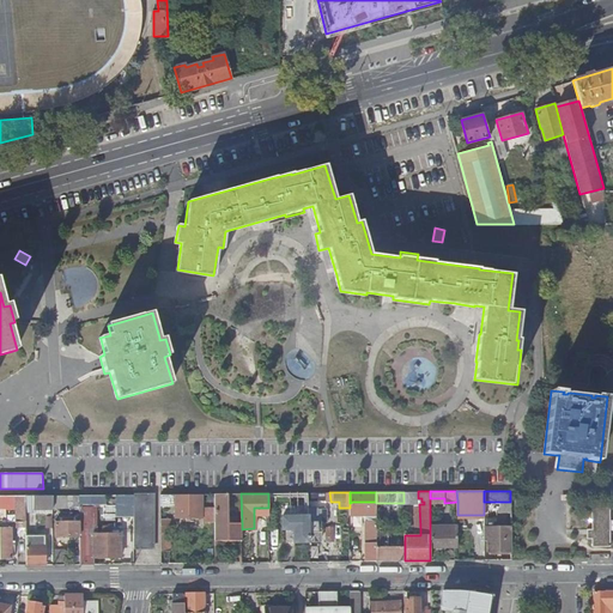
[(133,495),(134,548),(153,548),(153,495),(133,495)]
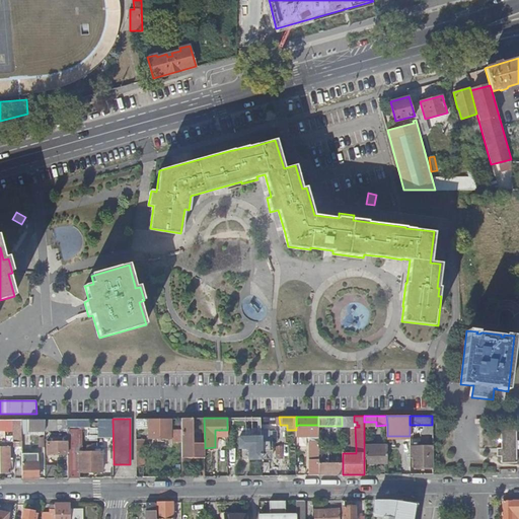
[(170,419),(136,419),(136,429),(148,429),(148,438),(158,439),(158,441),(162,441),(162,438),(170,438),(170,419)]
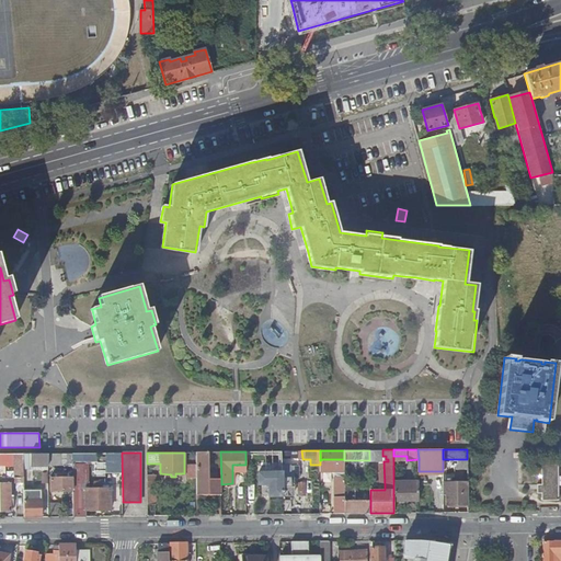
[(196,477),(196,453),(189,453),(189,465),(186,465),(187,477),(196,477)]
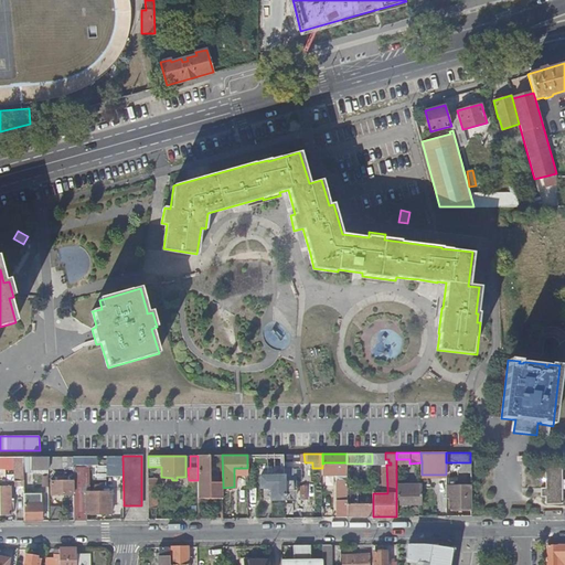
[(210,456),(198,456),(198,480),(199,498),(223,497),(223,488),(223,484),(214,486),(214,481),(210,481),(210,456)]
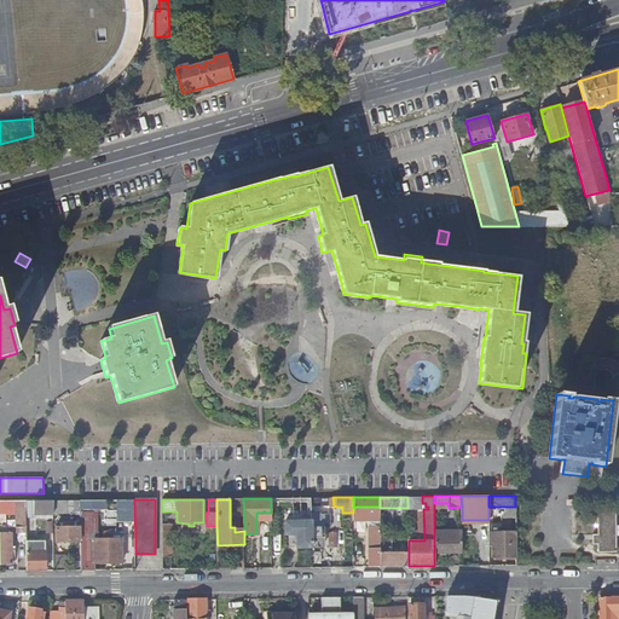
[(25,501),(0,501),(0,513),(16,514),(16,527),(27,527),(25,501)]
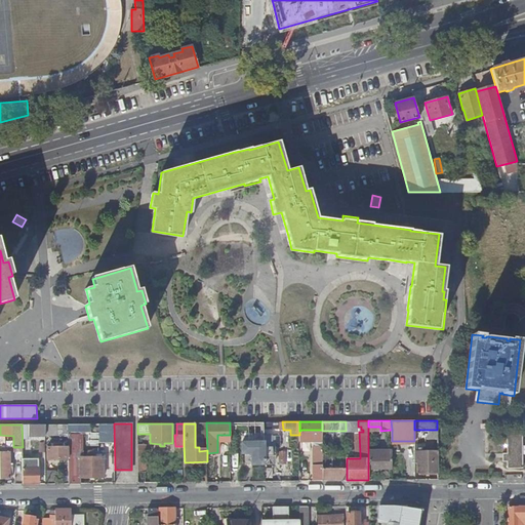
[(45,425),(29,425),(29,436),(45,435),(45,432),(45,425)]
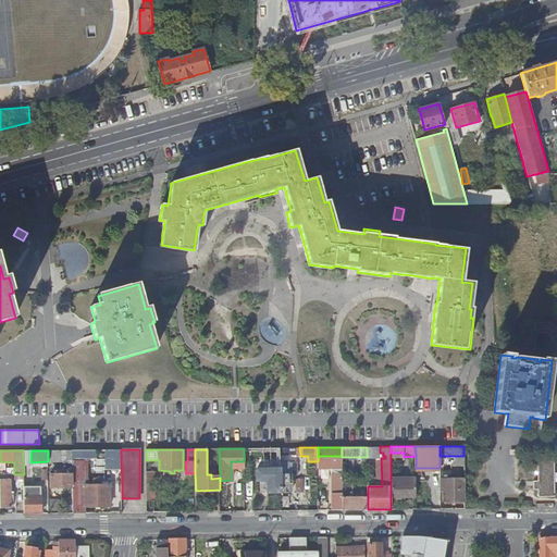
[(342,457),(342,456),(320,456),(321,468),(343,467),(342,457)]
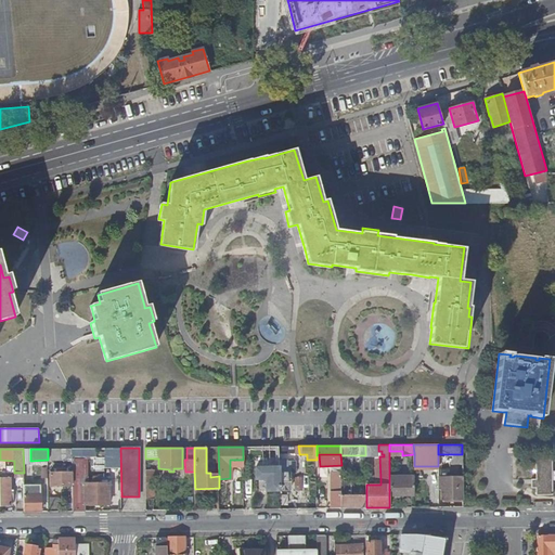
[(553,456),(536,456),(537,478),(537,487),(537,494),(553,494),(553,480),(553,470),(553,456)]
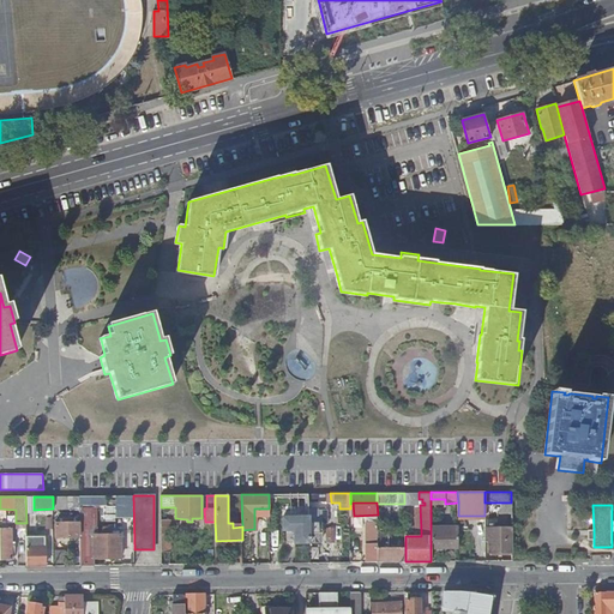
[(80,537),(80,565),(95,565),(95,559),(95,535),(95,527),(94,527),(94,507),(79,507),(79,523),(79,524),(79,529),(80,537)]
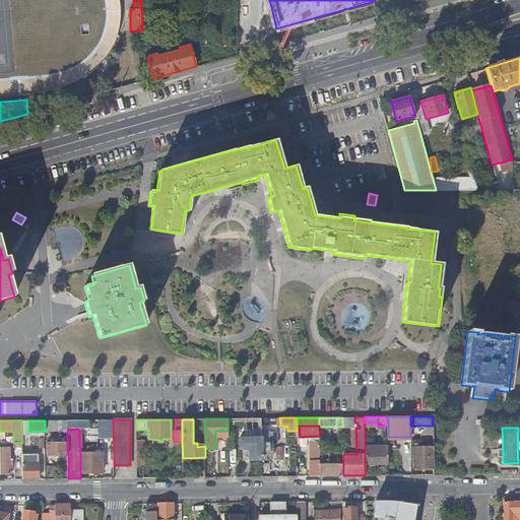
[(276,432),(261,433),(261,438),(262,459),(272,458),(272,444),(277,444),(276,432)]
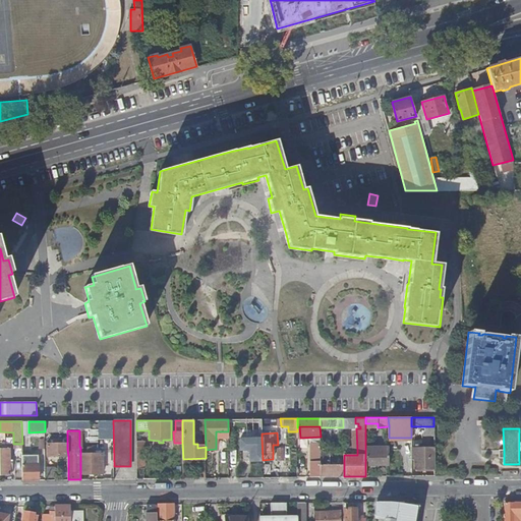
[(242,460),(263,460),(262,439),(240,439),(240,449),(242,449),(242,460)]
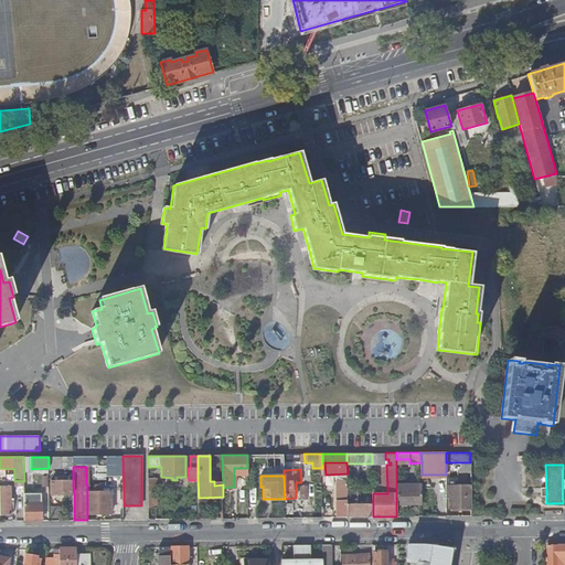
[(348,504),(348,479),(338,479),(338,518),(348,516),(348,504)]
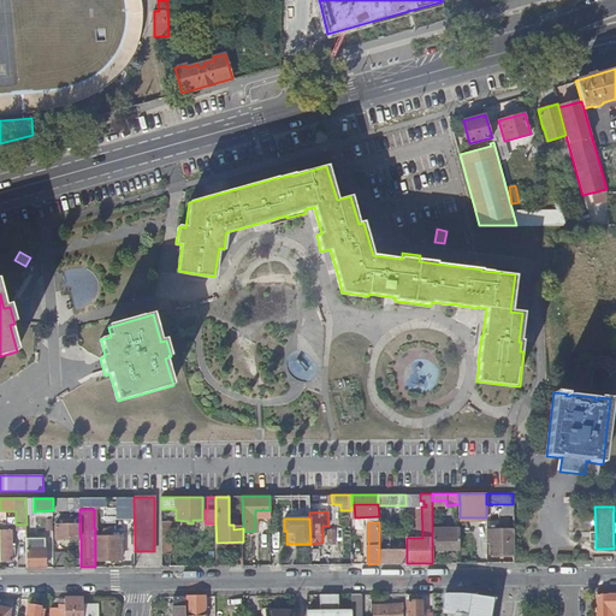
[(57,539),(81,539),(80,531),(80,526),(80,525),(55,525),(57,539)]
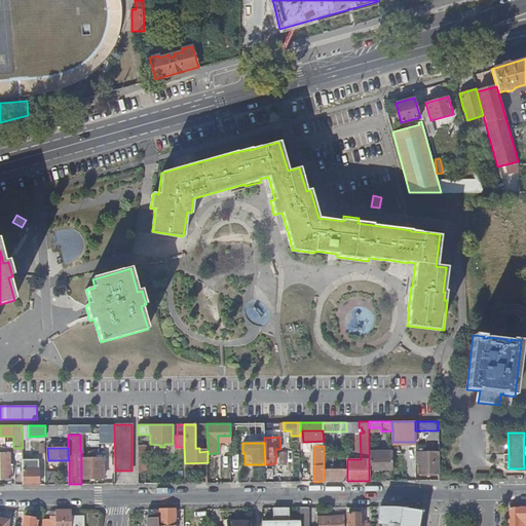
[(392,468),(392,452),(369,452),(370,470),(392,468)]
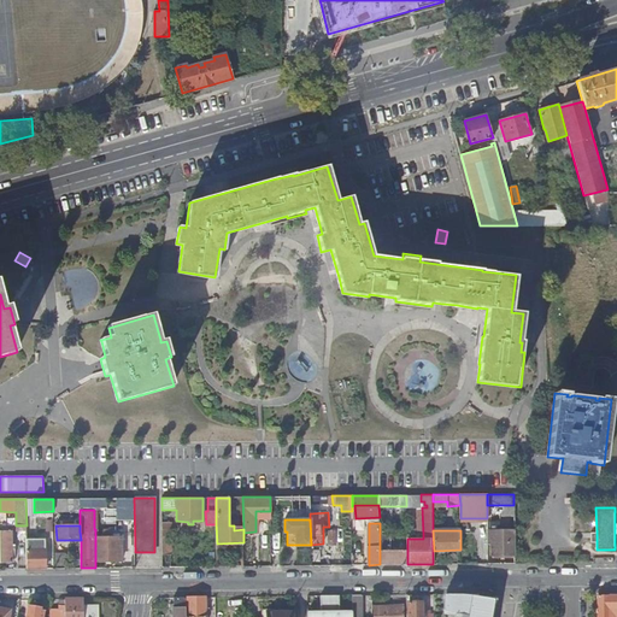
[(515,554),(515,530),(487,530),(487,534),(488,534),(488,538),(487,538),(487,544),(491,544),(491,556),(515,554)]
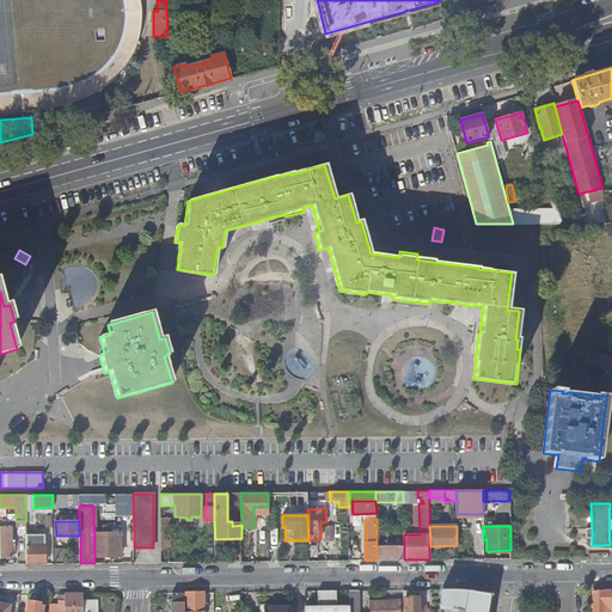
[(0,527),(0,557),(12,558),(12,555),(14,555),(14,540),(12,540),(11,527),(0,527)]
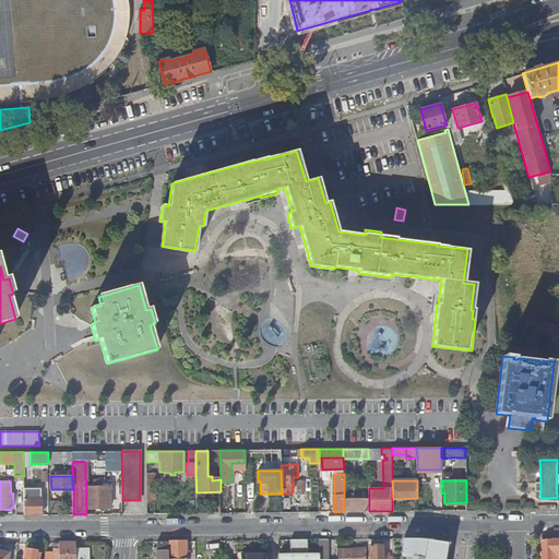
[(86,487),(86,509),(110,508),(110,487),(105,487),(95,487),(86,487)]
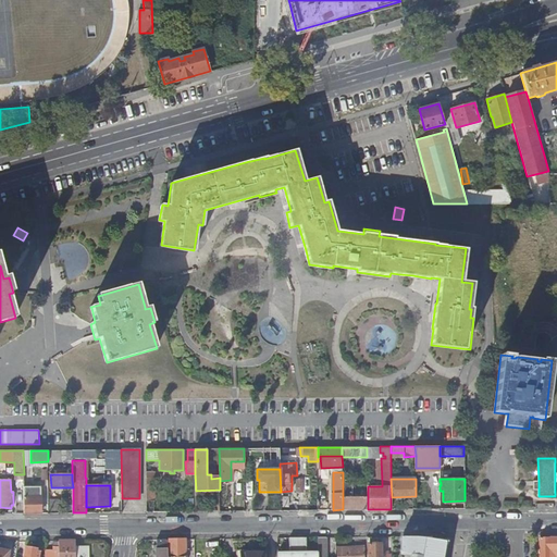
[(24,487),(24,514),(33,514),(41,514),(40,486),(24,487)]
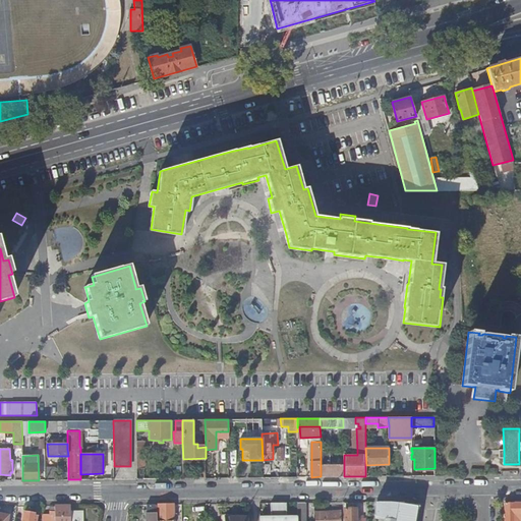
[(341,476),(341,464),(321,465),(321,476),(341,476)]
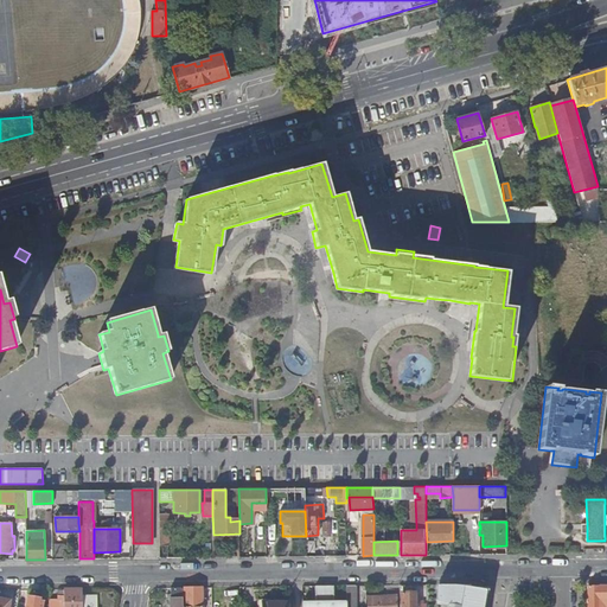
[(64,557),(64,544),(55,544),(55,557),(64,557)]
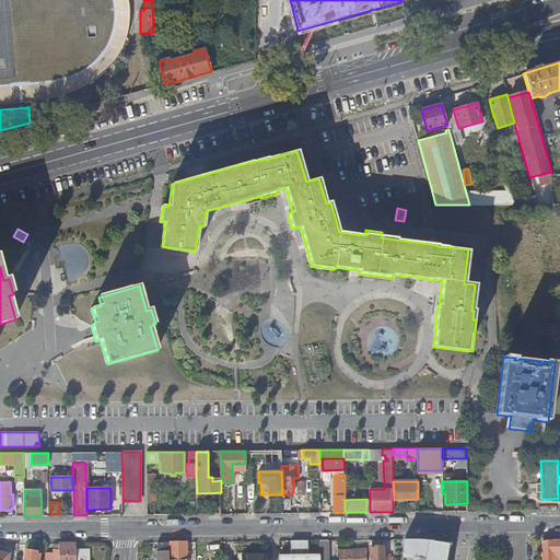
[(412,545),(403,545),(403,559),(446,559),(448,543),(433,539),(420,539),(412,545)]
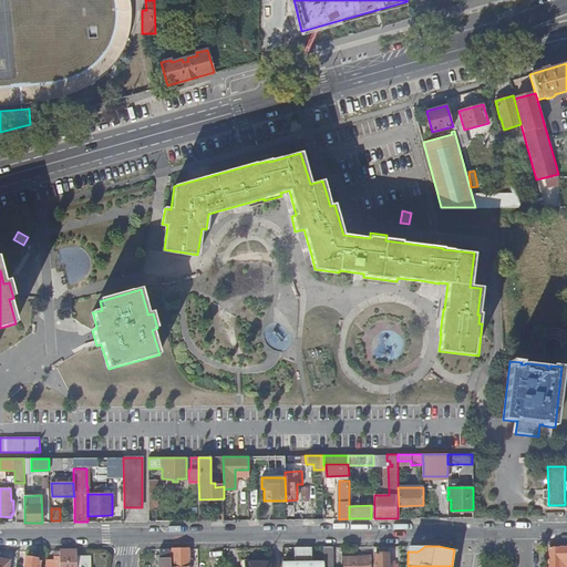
[(566,566),(566,546),(550,547),(549,566),(566,566)]
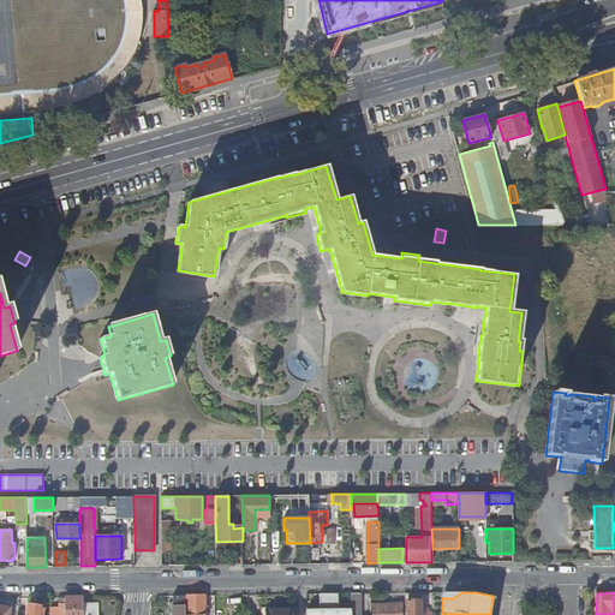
[(339,593),(316,593),(316,610),(308,609),(306,614),(351,614),(352,609),(339,609),(339,593)]
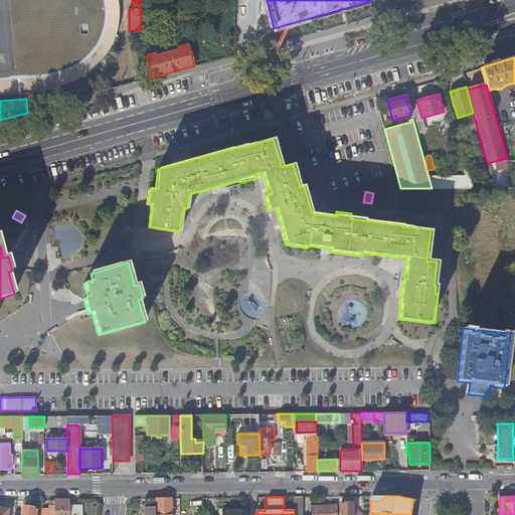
[(303,497),(295,498),(296,511),(304,511),(303,497)]
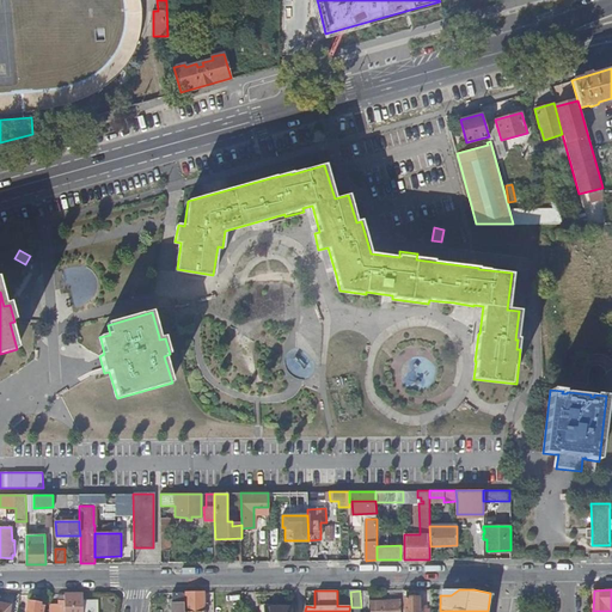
[(184,611),(184,592),(172,592),(172,611),(184,611)]
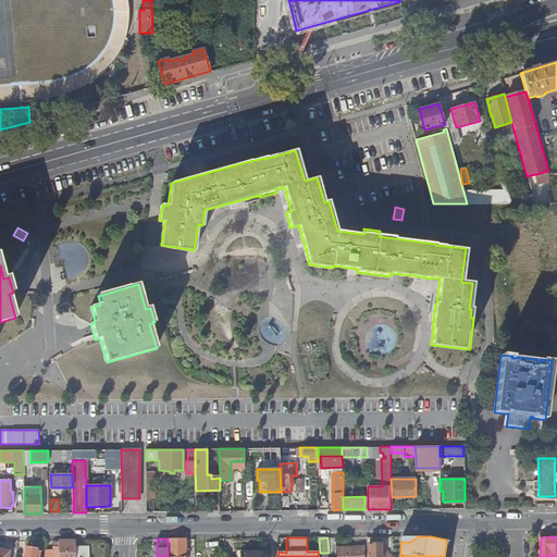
[(186,556),(187,539),(168,539),(168,556),(186,556)]
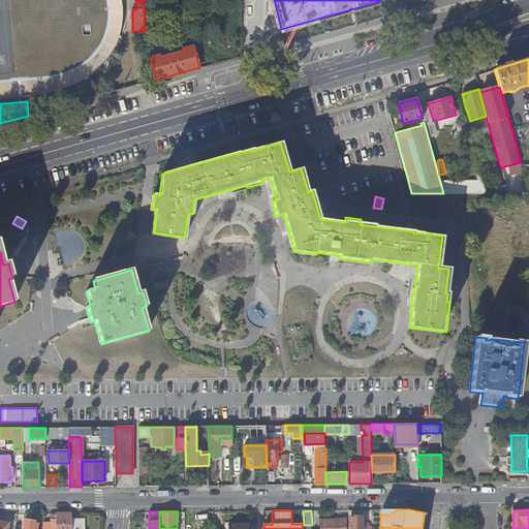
[(71,528),(72,519),(72,512),(56,512),(56,519),(51,519),(51,522),(43,522),(43,528),(71,528)]
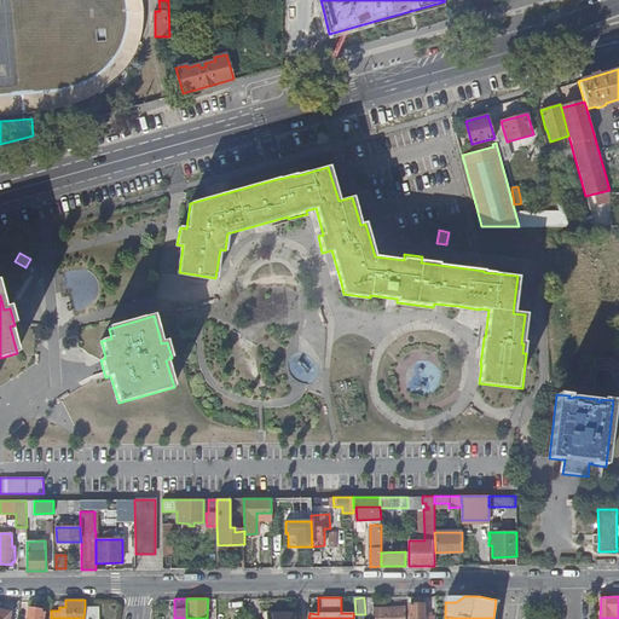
[(410,603),(410,618),(423,618),(424,603),(410,603)]
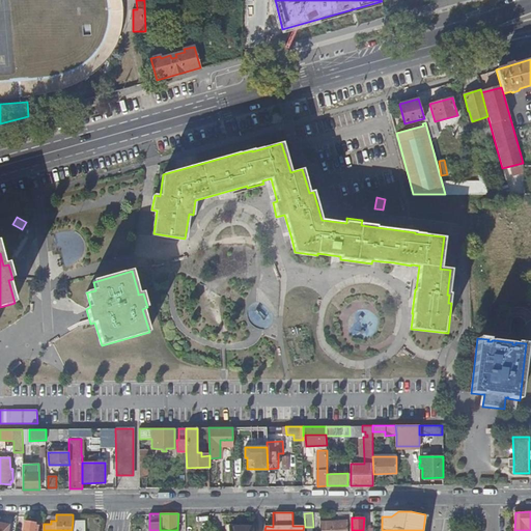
[(83,530),(83,521),(73,521),(72,530),(83,530)]
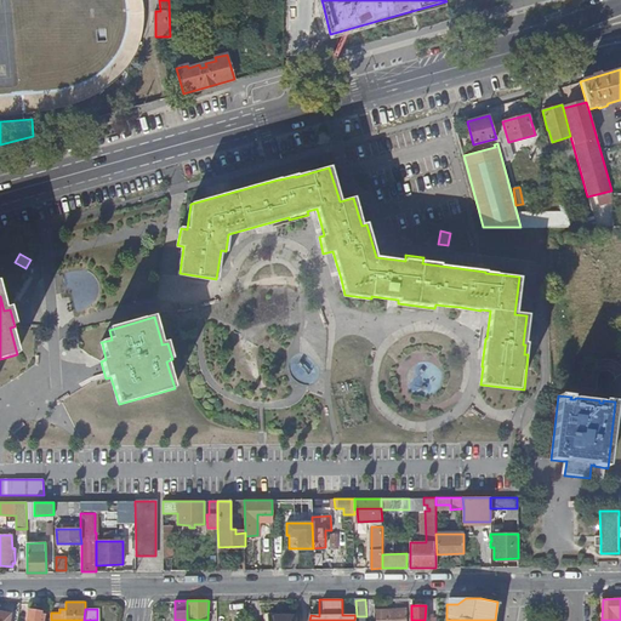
[(406,620),(406,609),(377,610),(376,620),(406,620)]
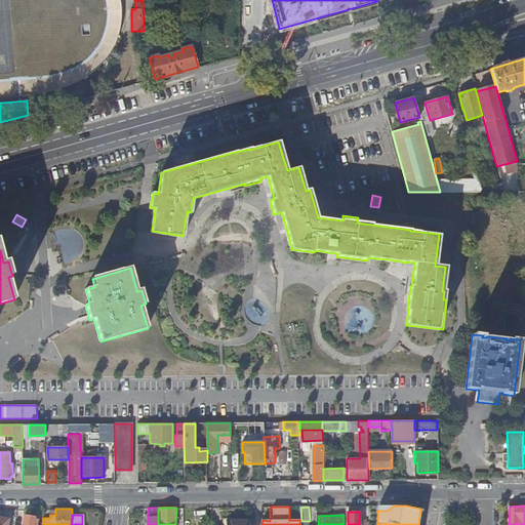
[(0,516),(0,524),(9,524),(11,519),(0,516)]
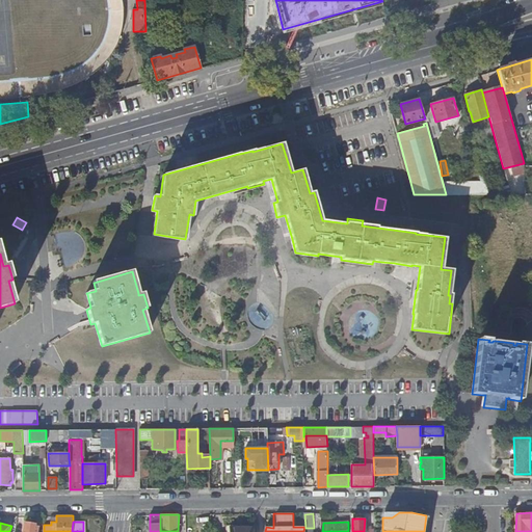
[(23,531),(37,531),(38,527),(34,526),(35,525),(25,523),(23,531)]
